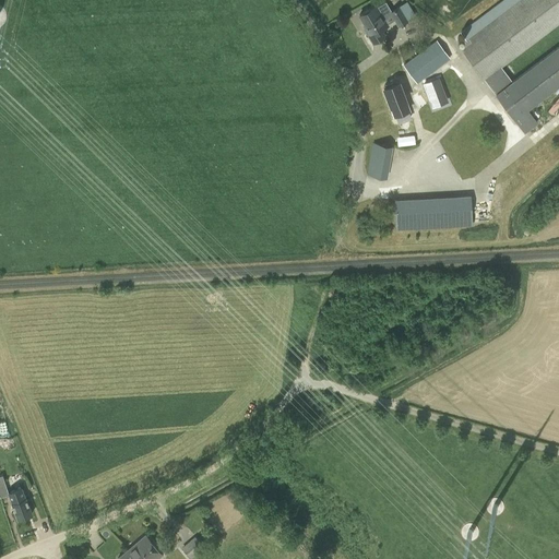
[(465,40),(459,45),(524,132),(537,122),(528,109),(558,85),(558,45),(512,81),(501,67),(558,23),(558,0),(501,0),(460,32),(465,40)]
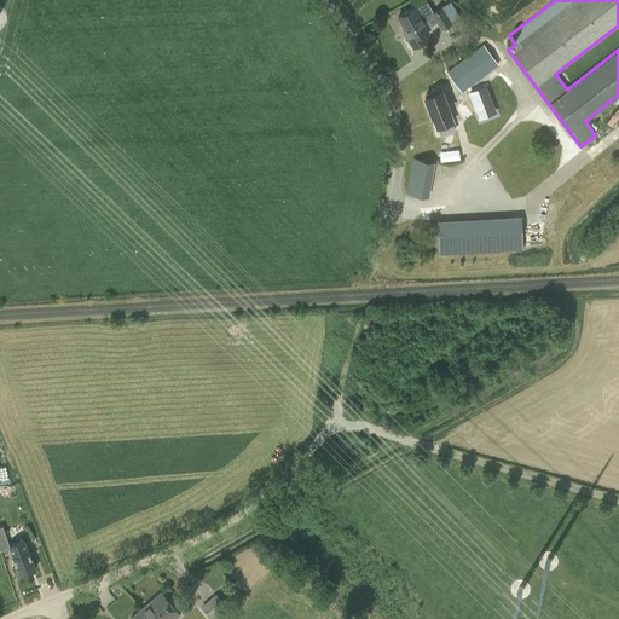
[(451,23),(441,7),(433,12),(427,3),(417,9),(416,5),(398,16),(405,30),(403,32),(414,47),(426,40),(422,33),(429,28),(428,27),(437,22),(441,29),(451,23)]
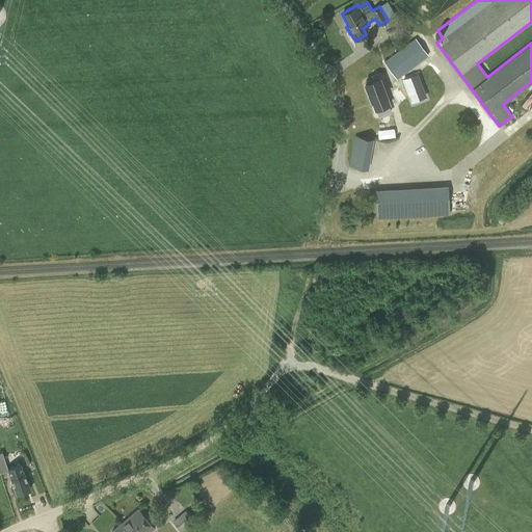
[(428,55),(416,38),(383,62),(396,80),(428,55)]
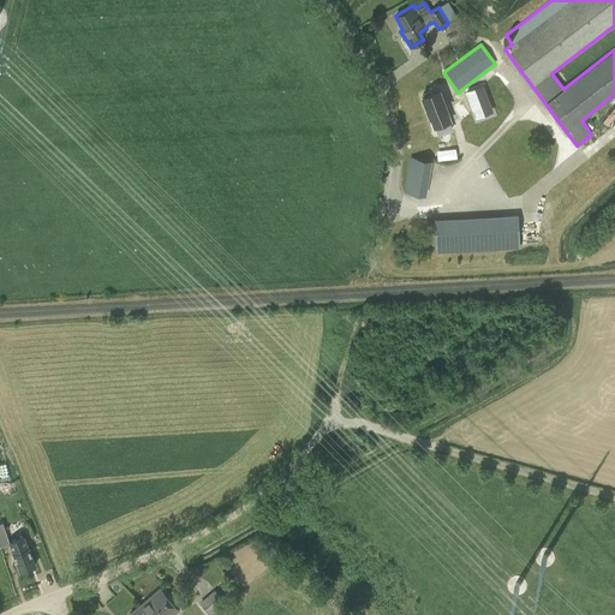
[(482,87),(467,93),(476,115),(491,111),(482,87)]
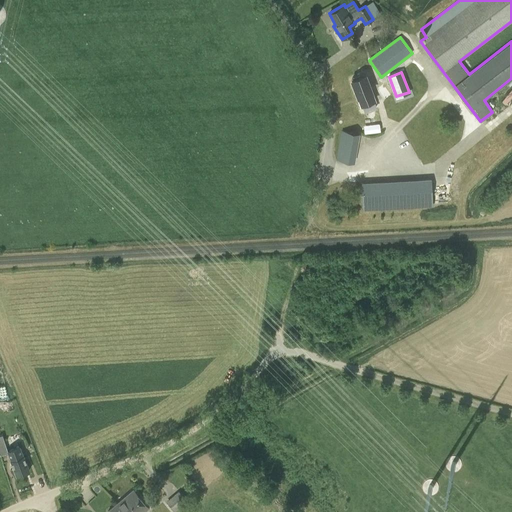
[(364,75),(351,80),(361,106),(363,105),(365,110),(374,107),(372,101),(374,101),(364,75)]
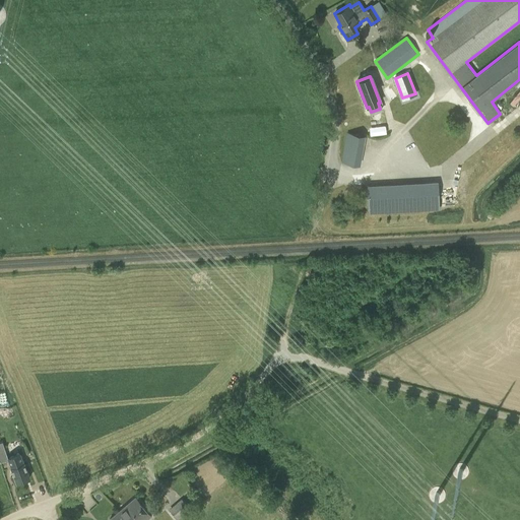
[(519,89),(510,102),(514,105),(519,99),(519,89)]
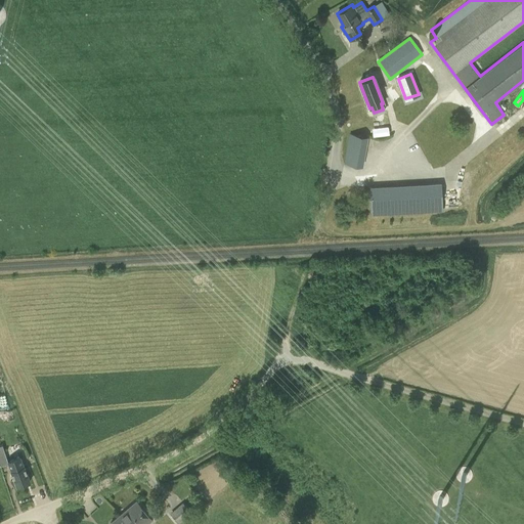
[(367,137),(349,134),(344,163),(362,167),(367,137)]
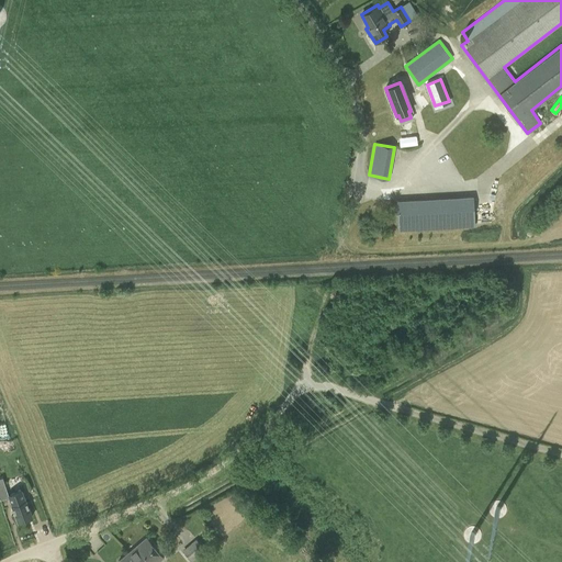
[(450,199),(396,201),(396,208),(397,228),(397,232),(451,228),(474,227),(473,198),(450,199)]
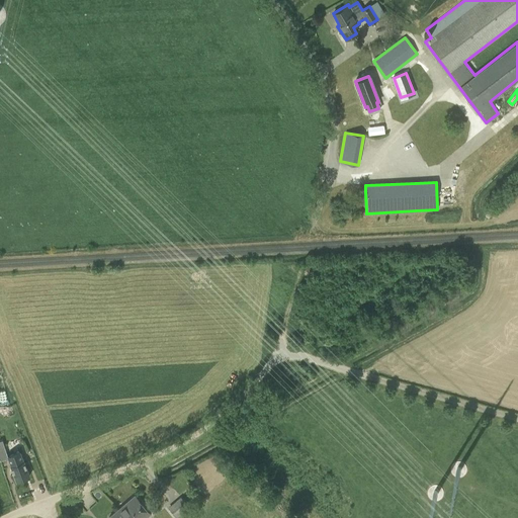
[(7,455),(6,455),(7,458),(10,465),(16,482),(30,477),(20,450),(7,455)]
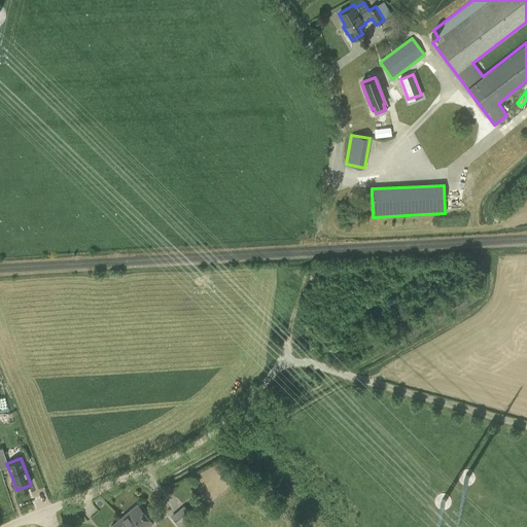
[(111,526),(147,526),(152,523),(137,504),(111,526)]
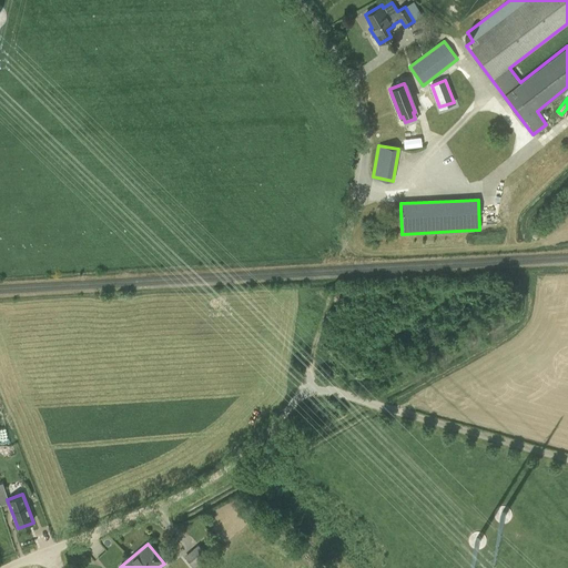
[(206,556),(198,545),(184,556),(193,567),(206,556)]
